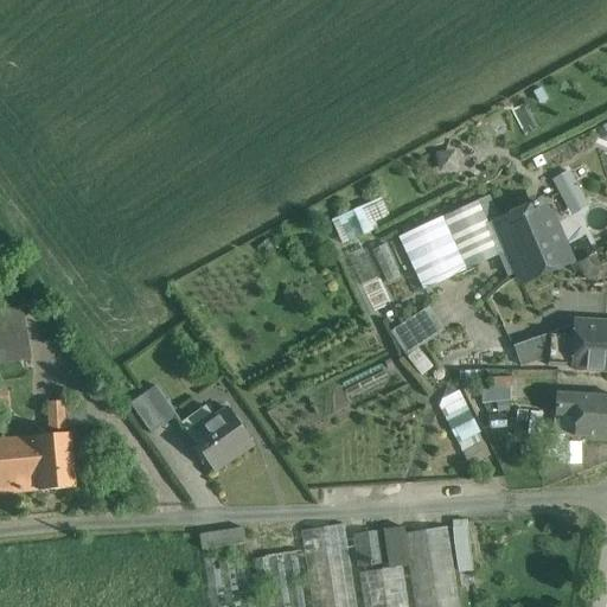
[(588,205),(569,170),(553,179),(572,213),(588,205)]
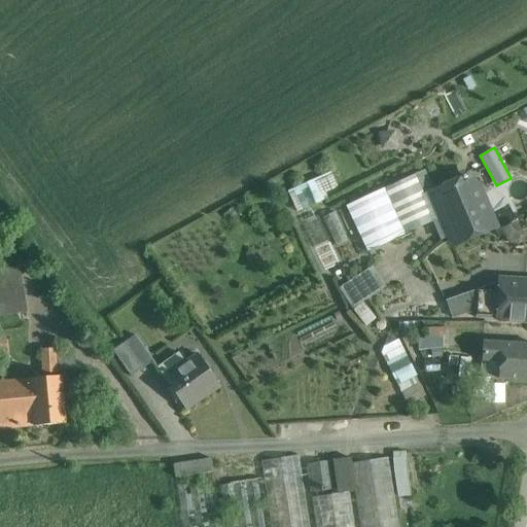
[(425,170),(414,175),(423,196),(430,192),(434,190),(425,170)]
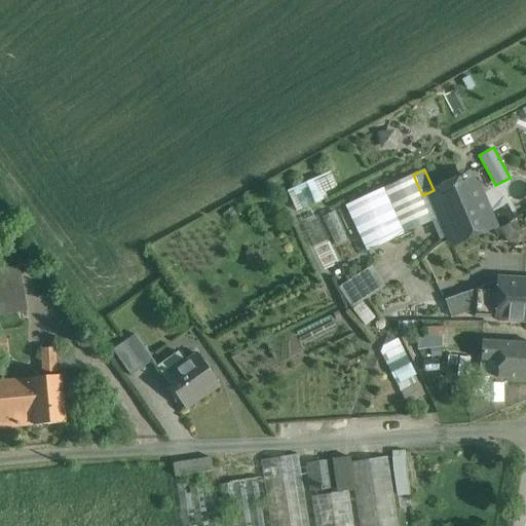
[(331,171),(288,190),(297,212),(329,196),(326,191),(338,186),(331,171)]
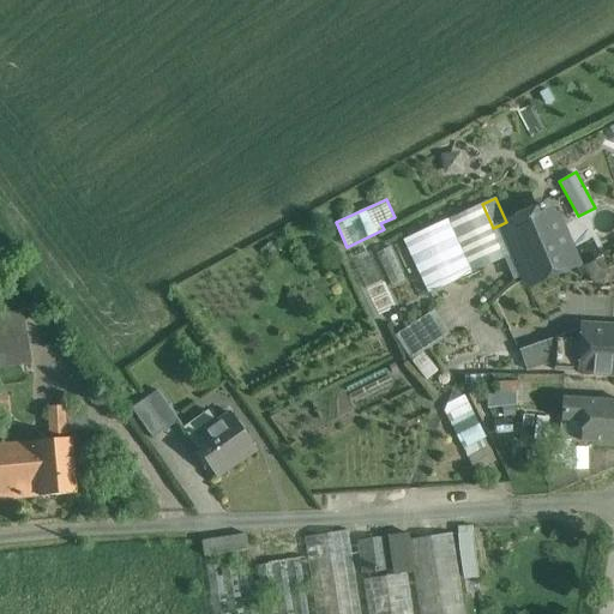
[(482,204),(446,221),(470,274),(506,257),(493,228),(482,204)]
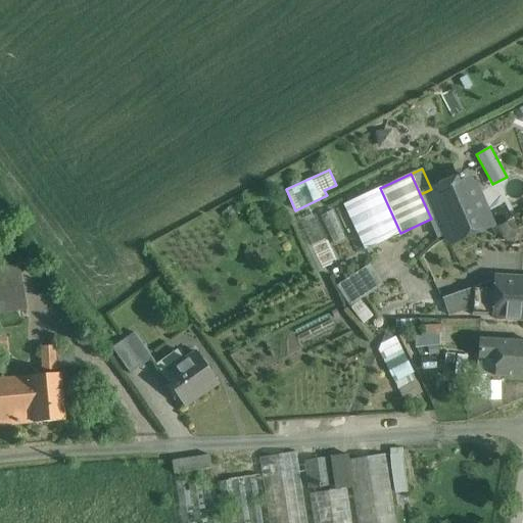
[(431,189),(427,191),(449,243),(490,226),(477,194),(475,195),(470,183),(467,185),(463,176),(462,177),(461,175),(459,177),(459,178),(431,189)]
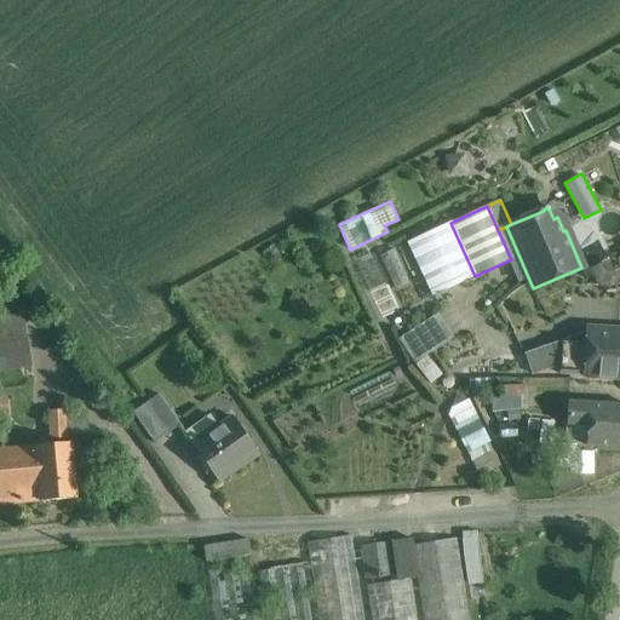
[(451,223),(406,244),(431,297),(475,276),(451,223)]
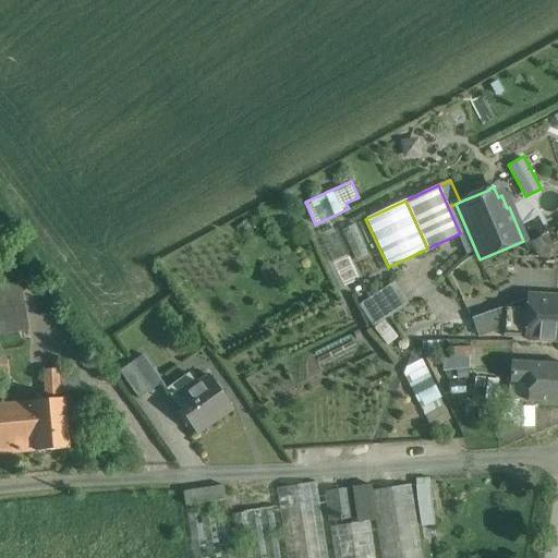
[(354,223),(341,230),(355,258),(368,253),(354,223)]
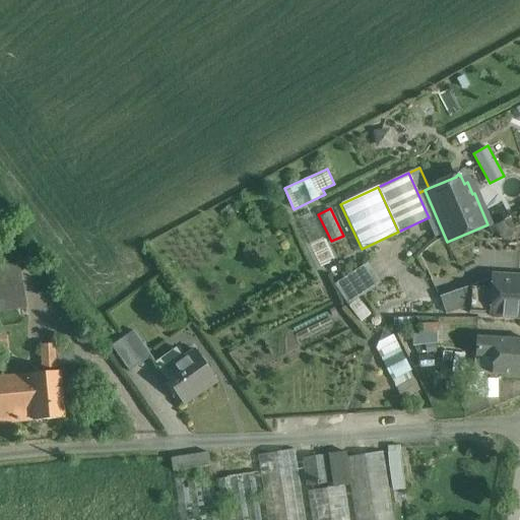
[(19,260),(0,262),(0,309),(24,307),(19,260)]
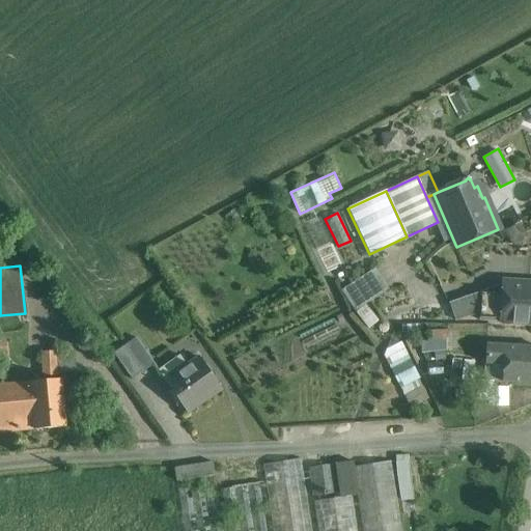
[(375,268),(342,289),(356,310),(361,307),(366,304),(390,287),(375,268)]
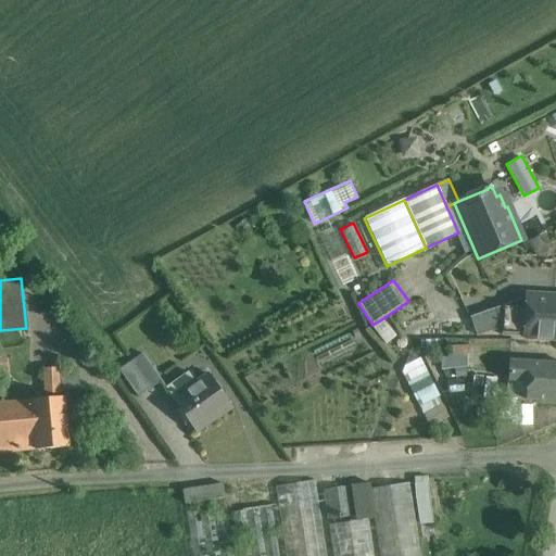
[(555,295),(527,294),(527,299),(525,338),(555,339),(555,295)]
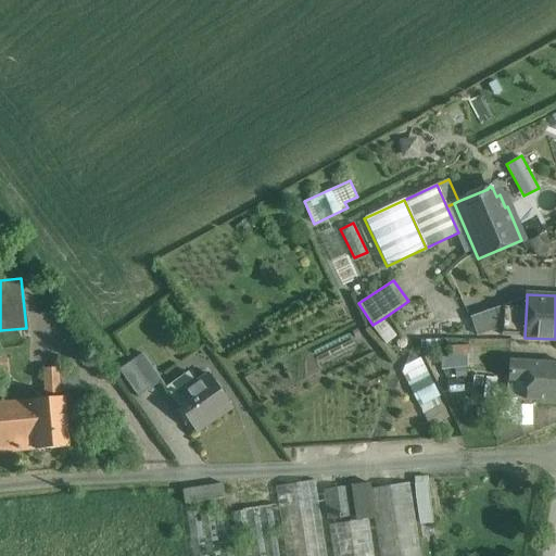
[(527,299),(496,310),(504,326),(504,337),(525,338),(527,299)]
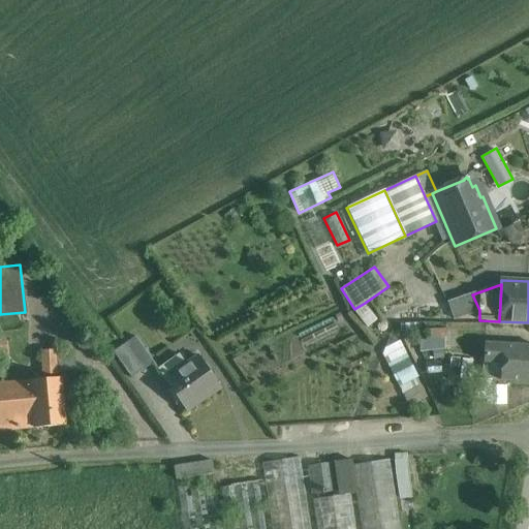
[(472,294),(447,303),(453,319),(479,310),(472,294)]
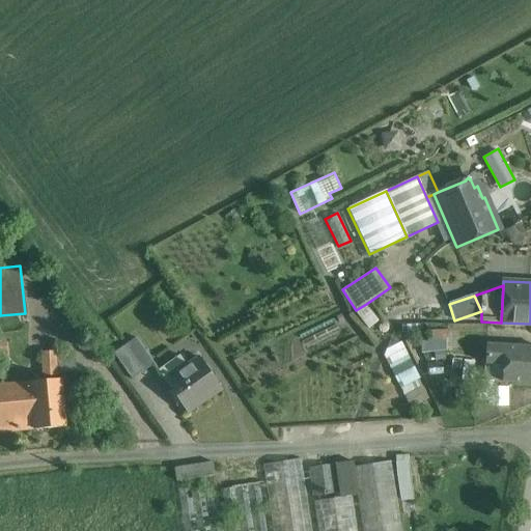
[(379,320),(366,304),(361,307),(356,312),(368,328),(379,320)]
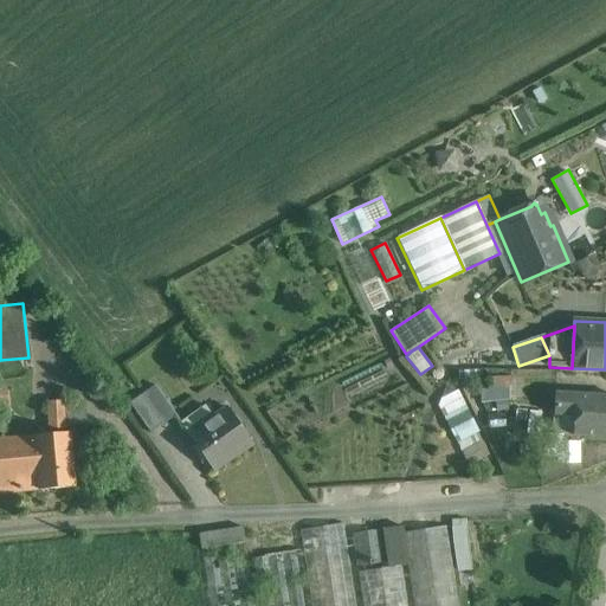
[(511,387),(511,376),(490,376),(490,387),(482,387),(482,400),(510,400),(510,387),(511,387)]
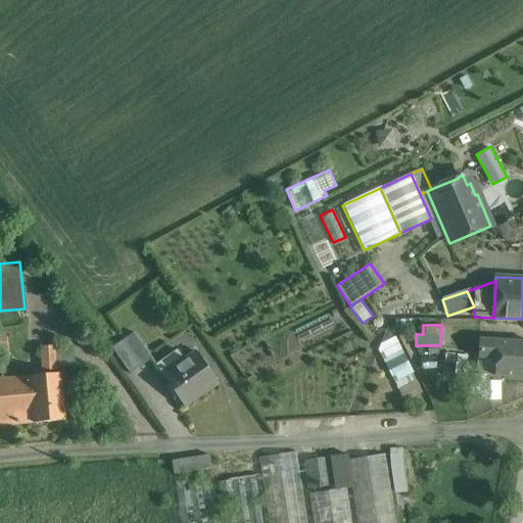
[(134,333),(123,340),(141,367),(152,359),(134,333)]
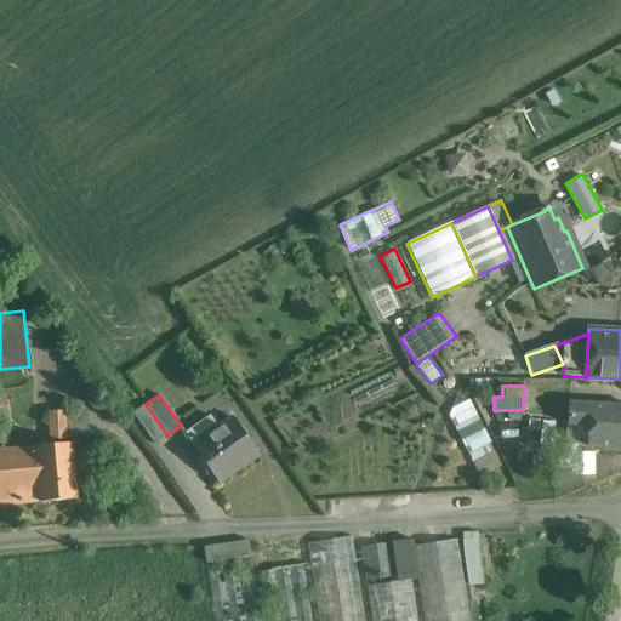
[(502,466),(467,399),(446,410),(482,477),(502,466)]
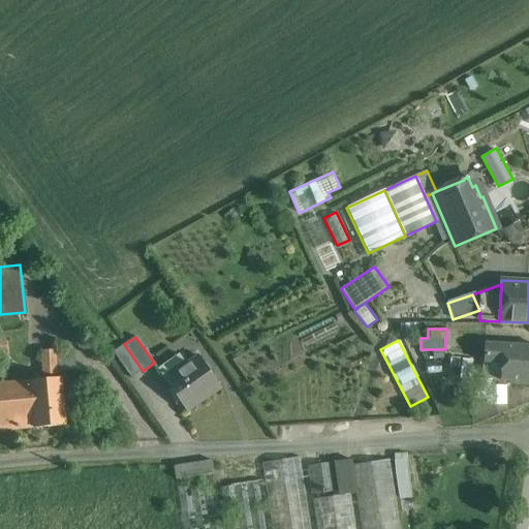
[(500,375),(501,344),(484,343),(483,375),(500,375)]
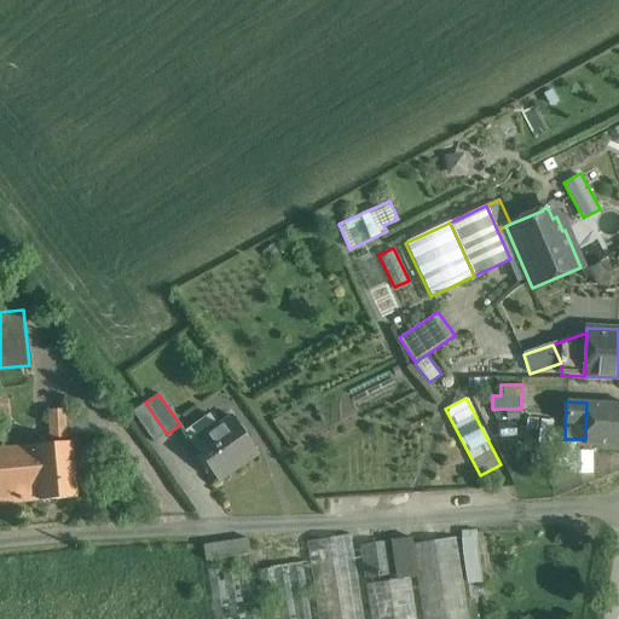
[(167,434),(145,403),(132,412),(154,443),(167,434)]
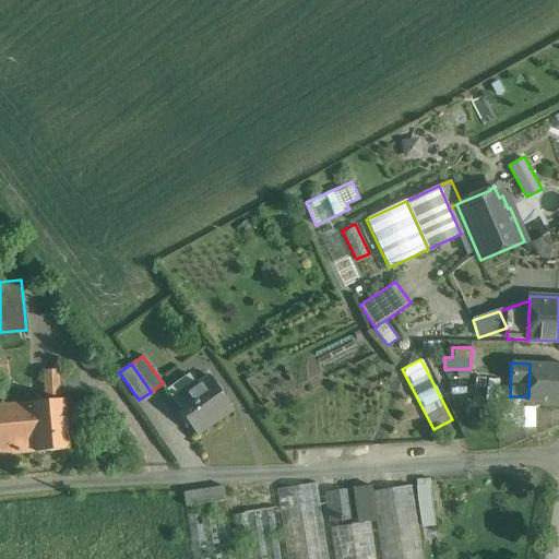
[(558,365),(530,364),(528,396),(528,402),(558,403),(558,365)]
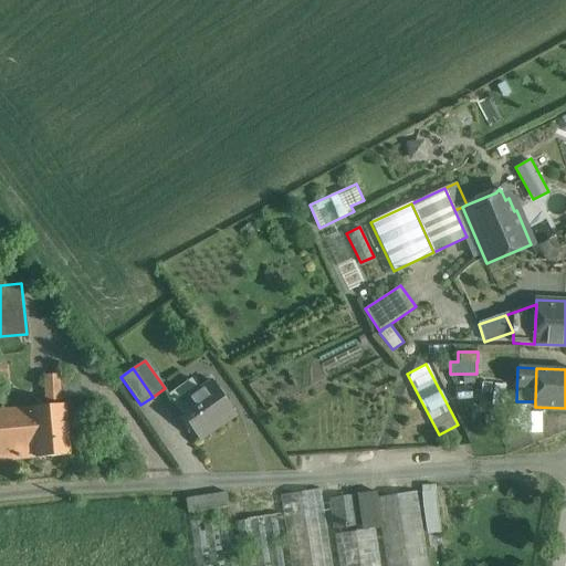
[(212,381),(200,390),(191,379),(168,396),(199,440),(236,415),(212,381)]
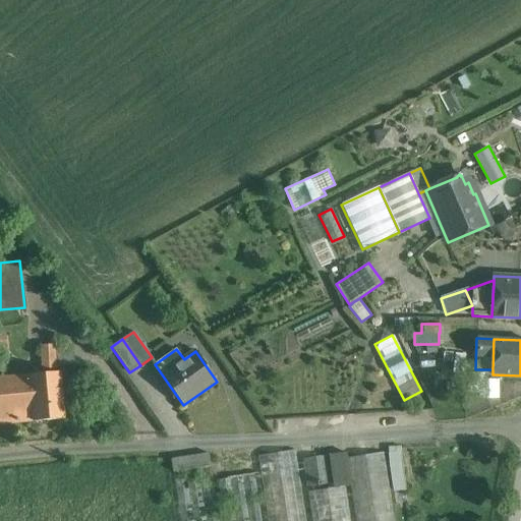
[(60,372),(29,374),(29,377),(33,420),(33,421),(64,418),(60,372)]
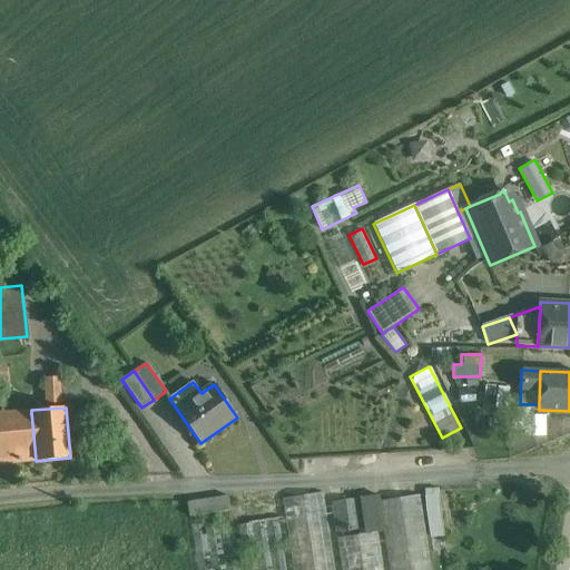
[(31,412),(0,414),(0,463),(36,460),(31,412)]
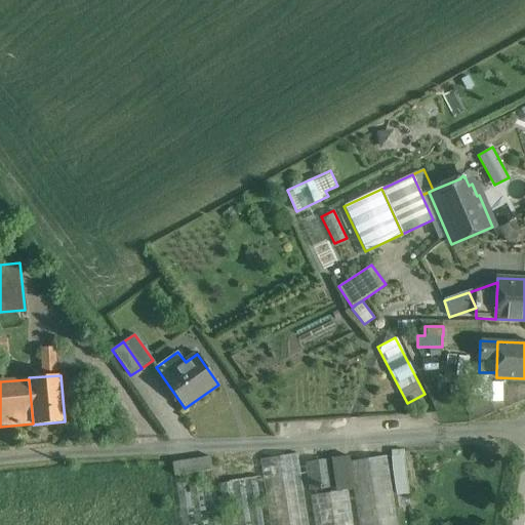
[(483,385),(483,401),(501,402),(501,385),(483,385)]
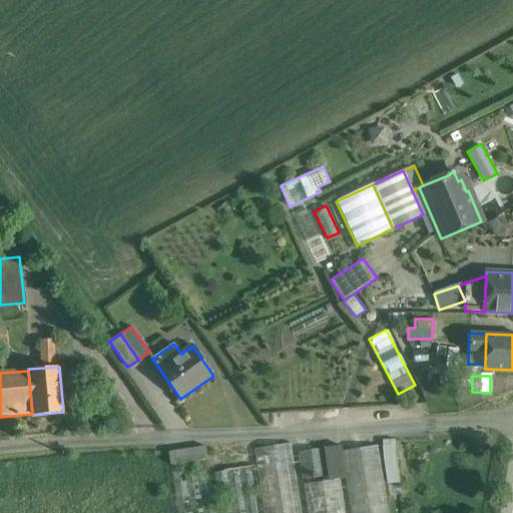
[(383,459),(397,459),(396,439),(382,440),(383,459)]
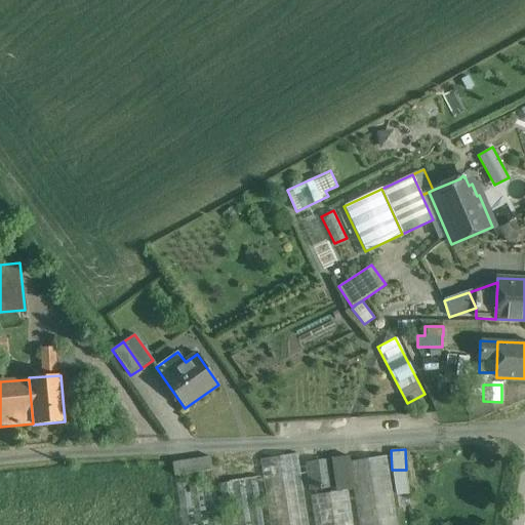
[(308,524),(297,453),(259,459),(269,524),(308,524)]
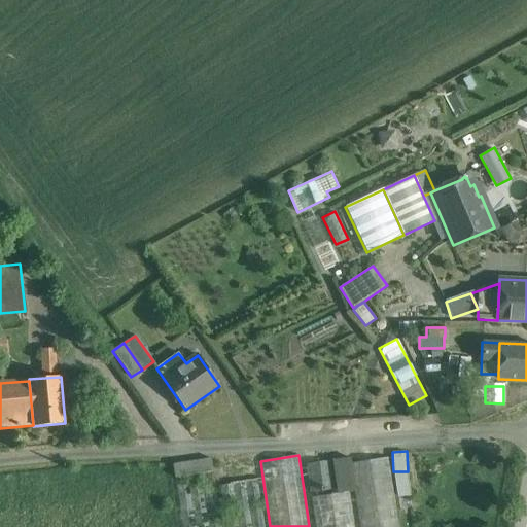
[(398,526),(388,457),(349,463),(354,491),(359,526),(398,526)]
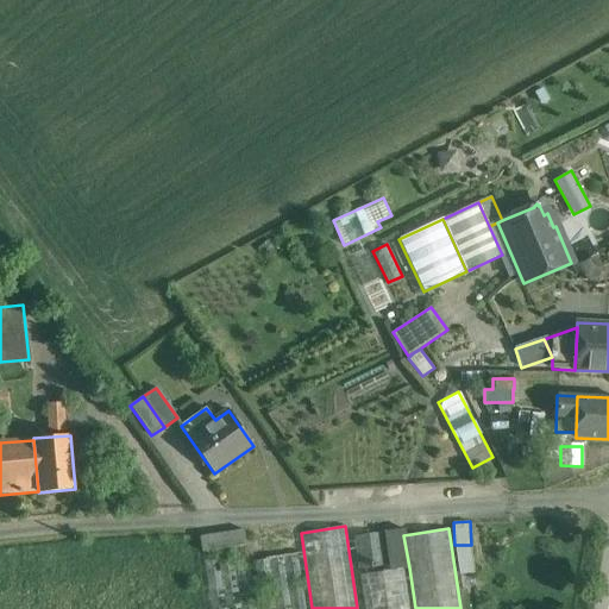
[(403,529),(384,532),(389,566),(389,571),(403,569),(409,567),(403,535),(403,529)]
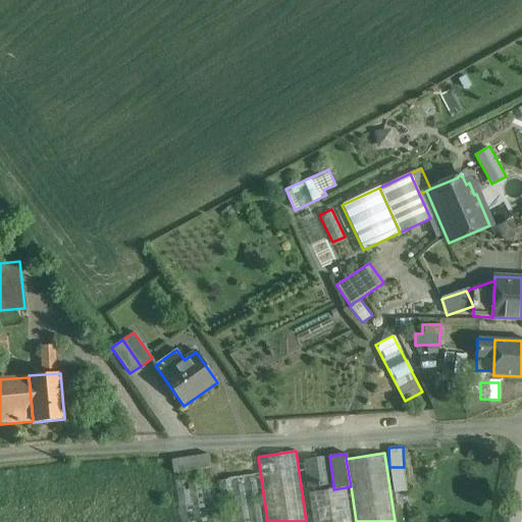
[(209,455),(171,460),(173,473),(211,468),(209,455)]
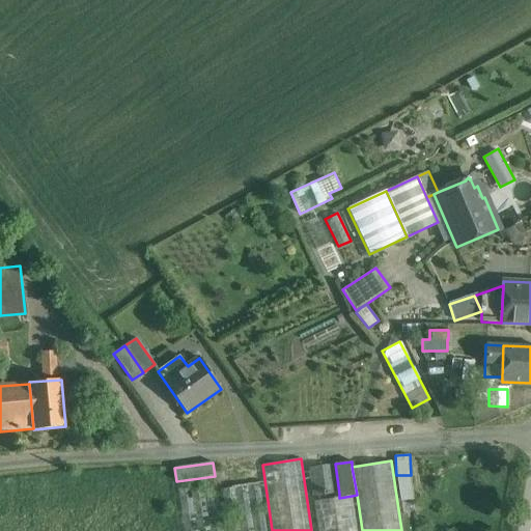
[(335,464),(308,468),(312,497),(339,494),(335,464)]
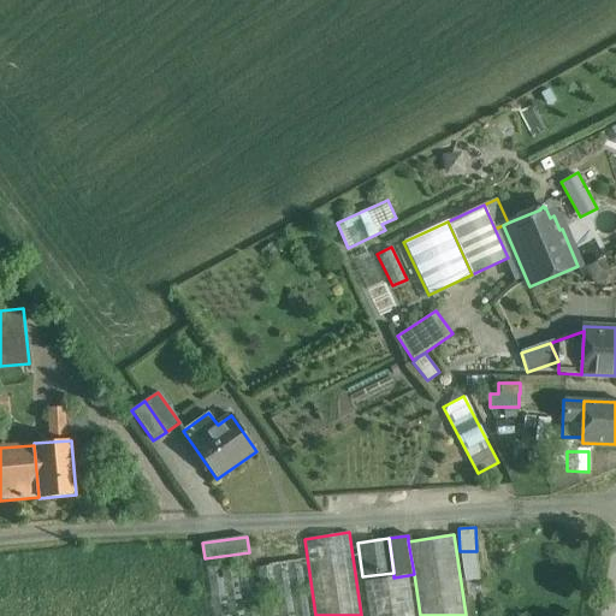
[(259,615),(249,552),(205,558),(213,615),(259,615)]
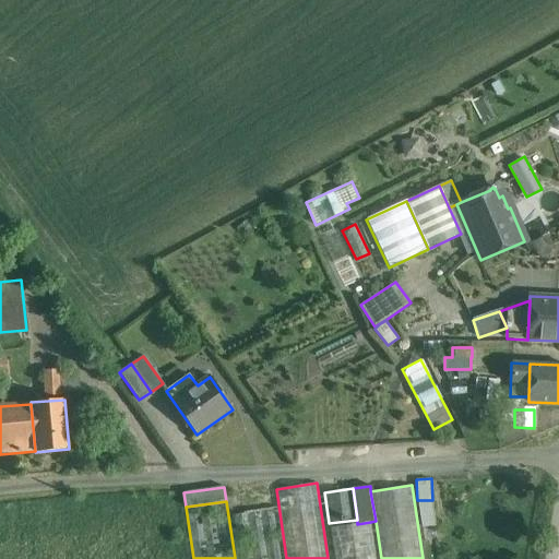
[(242,513),(233,514),(239,558),(280,558),(273,509),(242,513)]
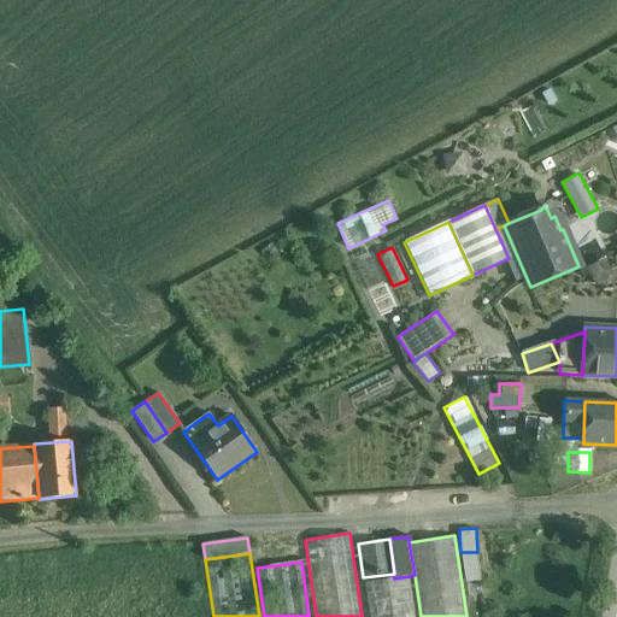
[(394,579),(364,583),(368,616),(415,616),(409,576),(394,579)]
